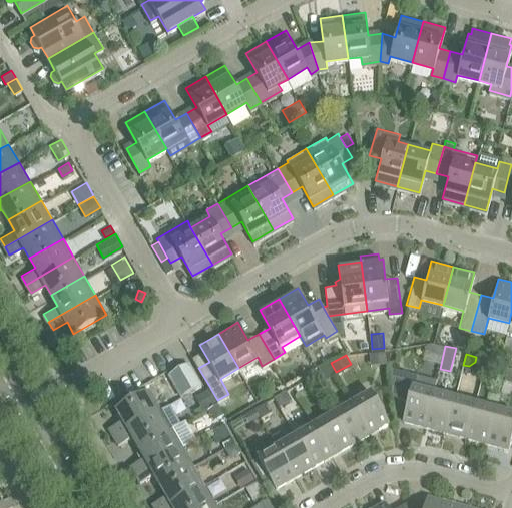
[(188,361),(169,372),(182,394),(201,383),(188,361)]
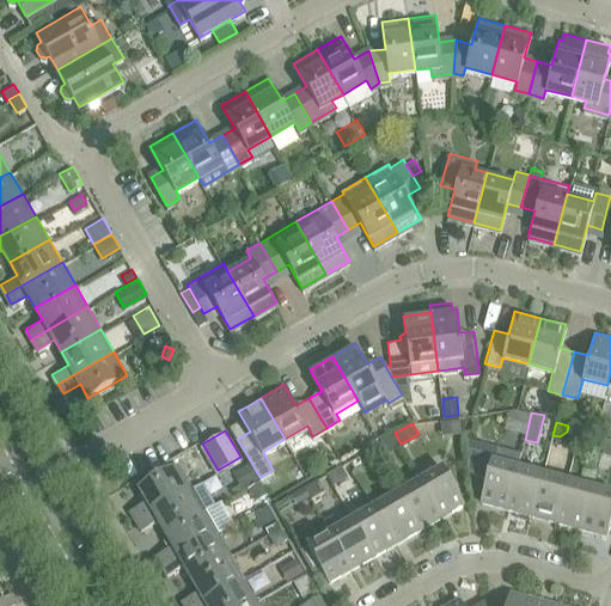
[(391,430),(380,436),(388,450),(398,444),(391,430)]
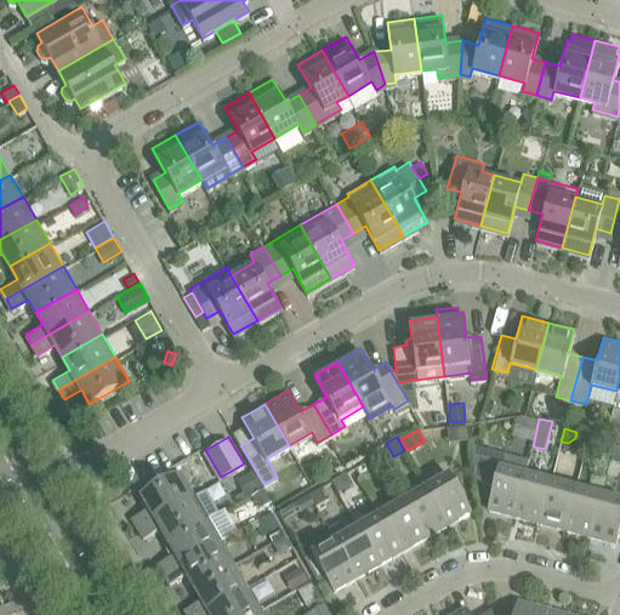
[(493,483),(487,506),(513,513),(524,471),(528,457),(476,444),(479,479),(493,483)]
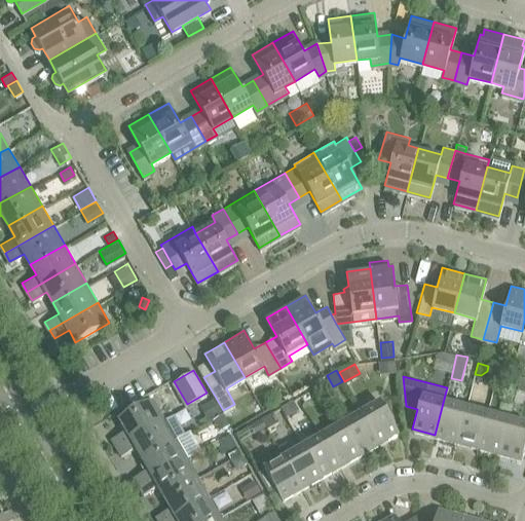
[(215,396),(200,405),(209,419),(223,410),(215,396)]
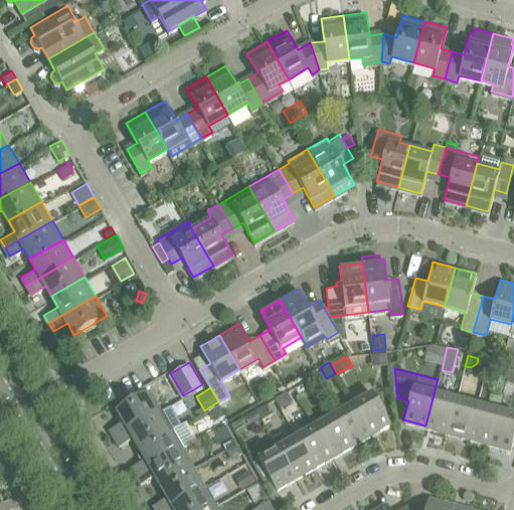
[(109,428),(114,436),(161,408),(149,388),(116,407),(123,419),(109,428)]
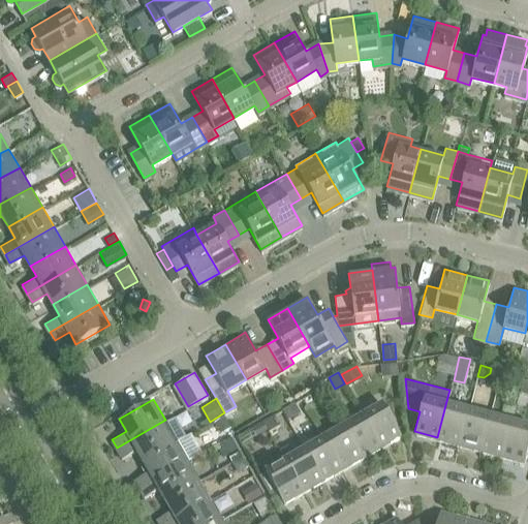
[(294,401),(282,407),(287,417),(300,409),(294,401)]
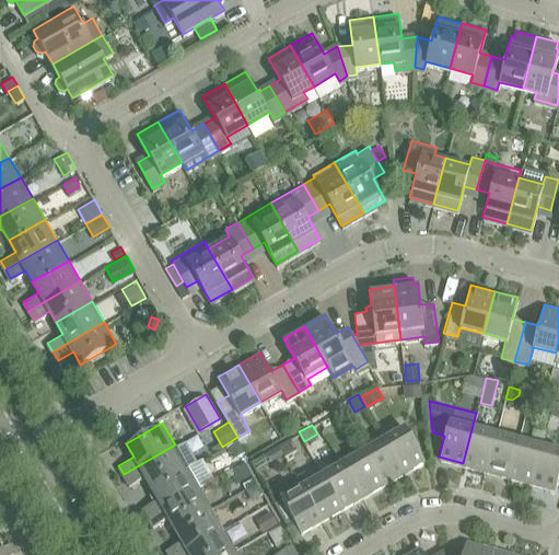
[(384,437),(403,471),(424,459),(405,425),(384,437)]
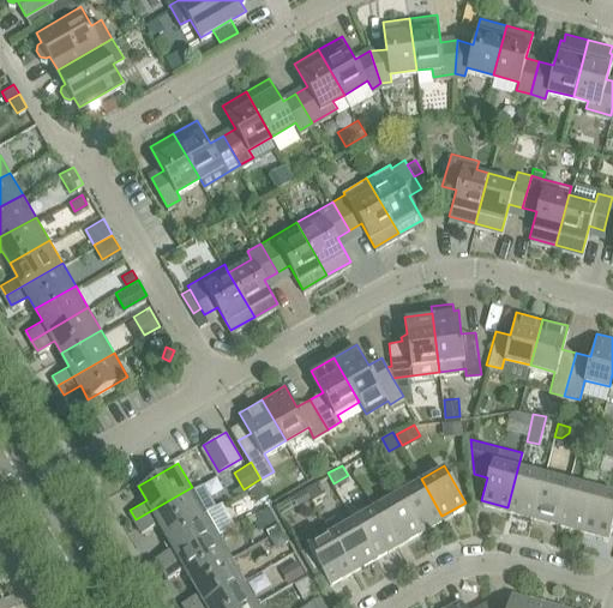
[(533,515),(544,473),(518,465),(508,507),(533,515)]
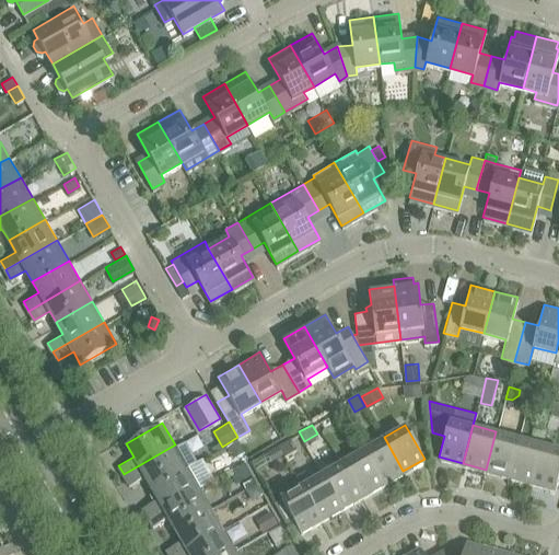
[(508,475),(519,438),(496,431),(486,470),(508,475)]
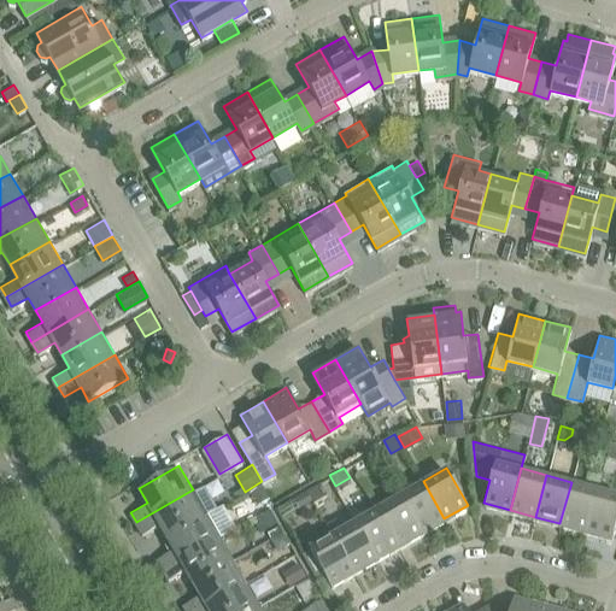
[(320,481),(306,488),(314,500),(327,492),(320,481)]
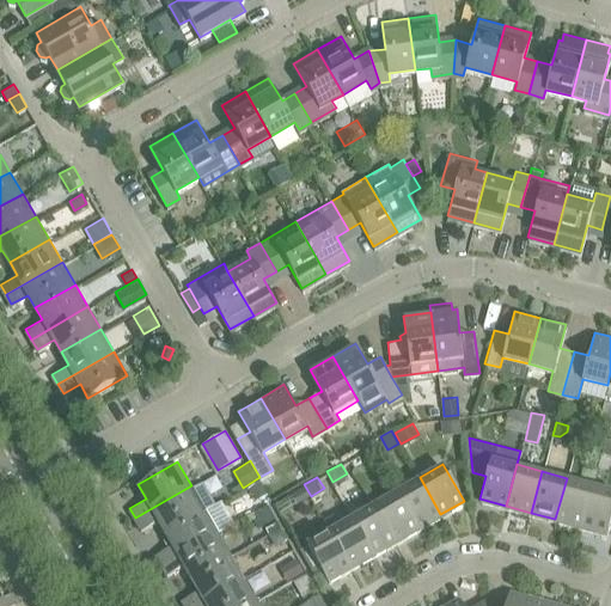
[(397,490),(419,527),(440,514),(420,477),(397,490)]
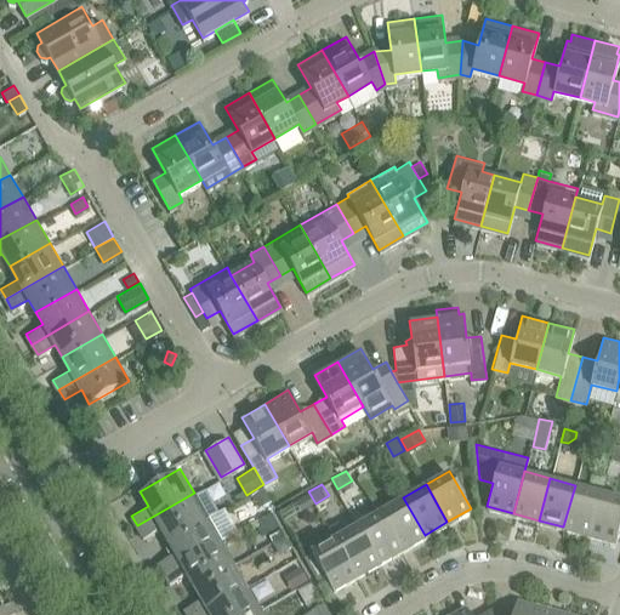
[(589,534),(599,491),(575,485),(563,527),(589,534)]
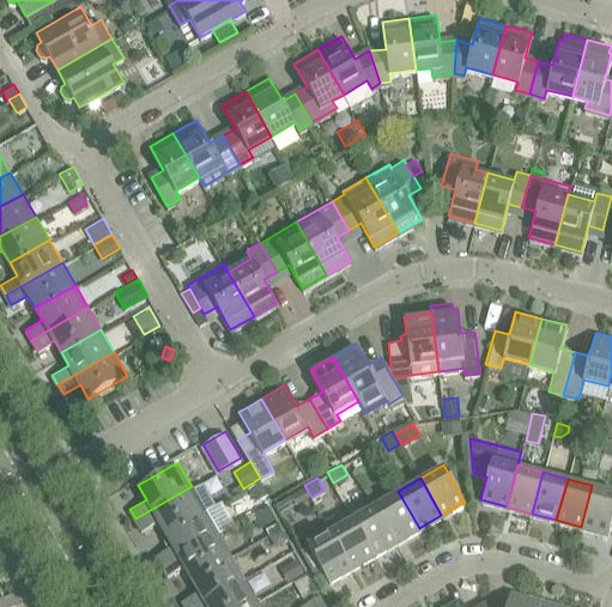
[(164,532),(205,509),(214,503),(201,480),(192,486),(135,519),(141,528),(157,519),(164,532)]
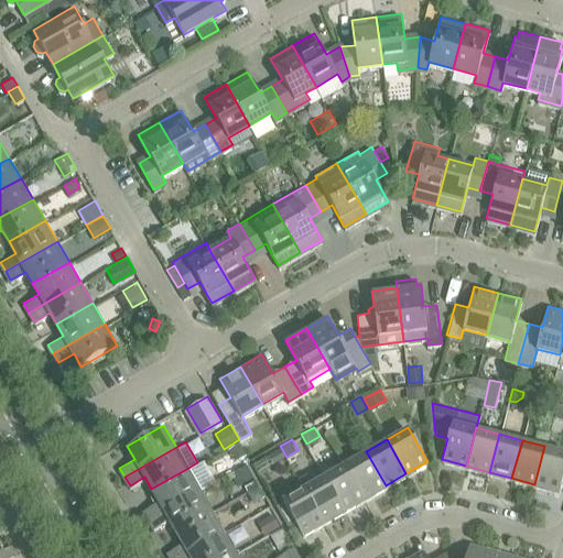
[(239,442),(228,449),(235,460),(246,455),(239,442)]
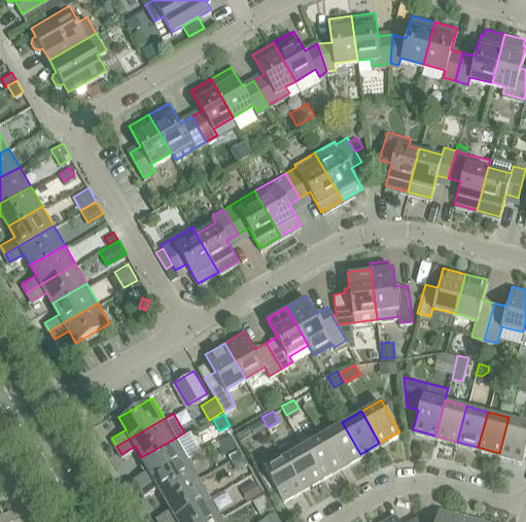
[(525,421),(509,417),(499,453),(522,459),(525,442),(525,421)]
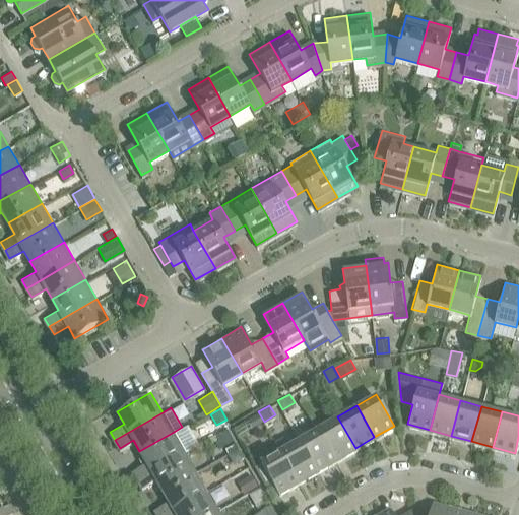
[(257,412),(247,419),(252,427),(262,421),(257,412)]
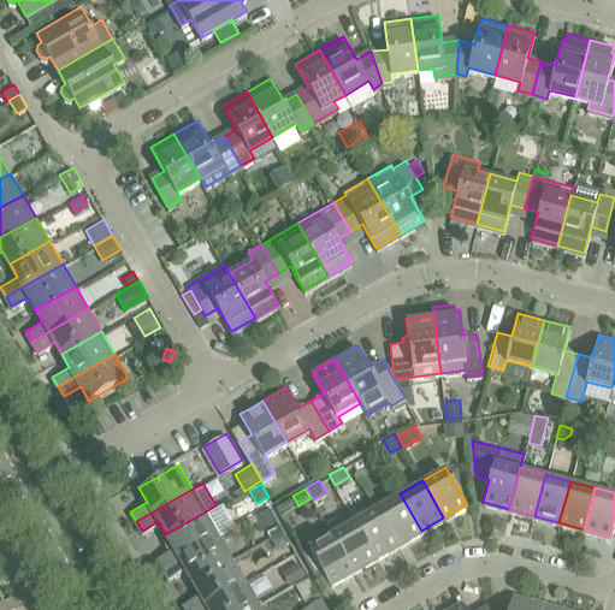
[(377,507),(398,544),(421,531),(400,493),(377,507)]
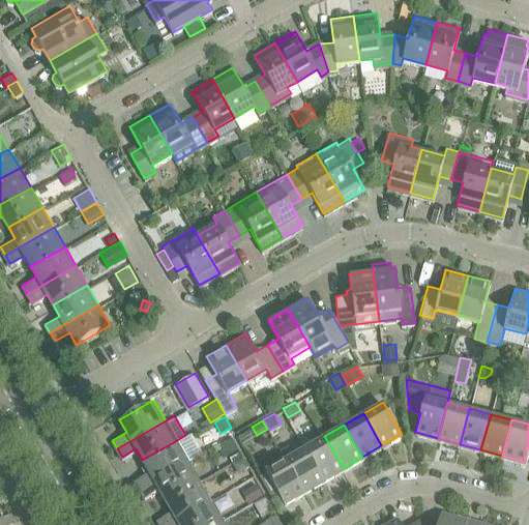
[(231,436),(216,443),(224,455),(237,446),(231,436)]
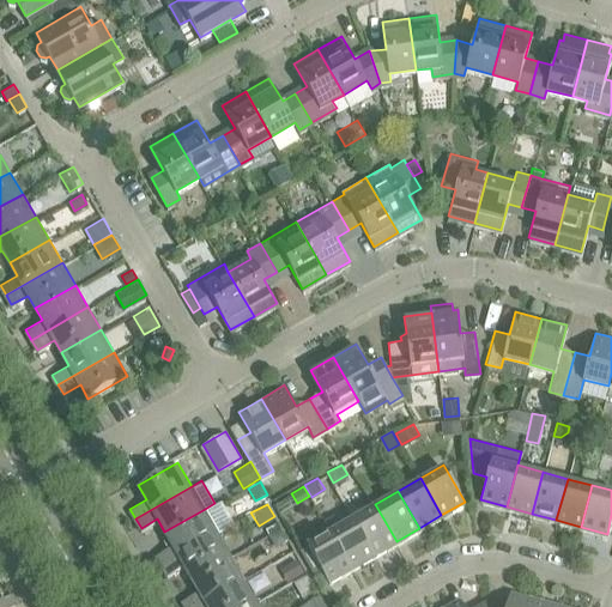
[(397,541),(375,504),(352,517),(374,554),(397,541)]
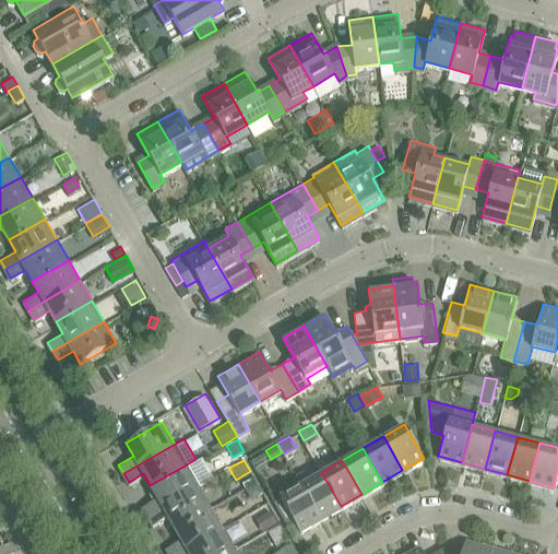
[(141,505),(146,515),(198,484),(187,464),(150,485),(156,496),(141,505)]
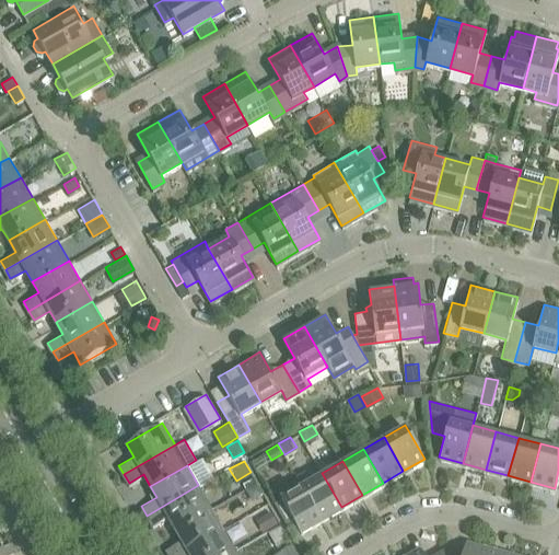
[(297,475),(302,484),(322,519),(341,507),(322,473),(311,480),(305,471),(297,475)]
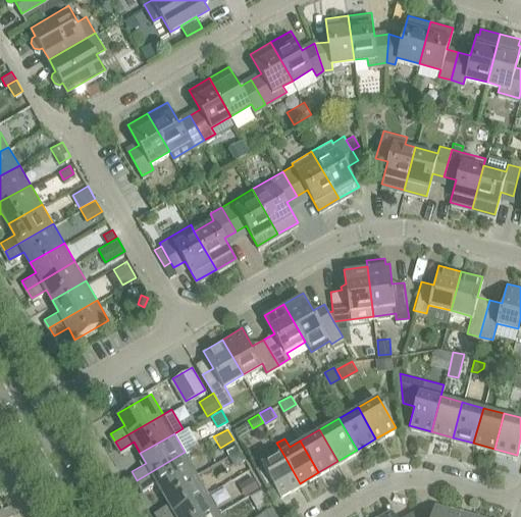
[(238,448),(227,454),(233,464),(244,458),(238,448)]
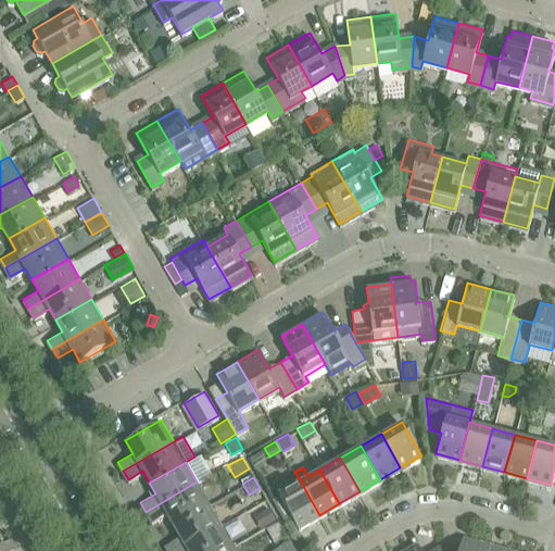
[(319,515),(300,480),(278,492),(298,527),(319,515)]
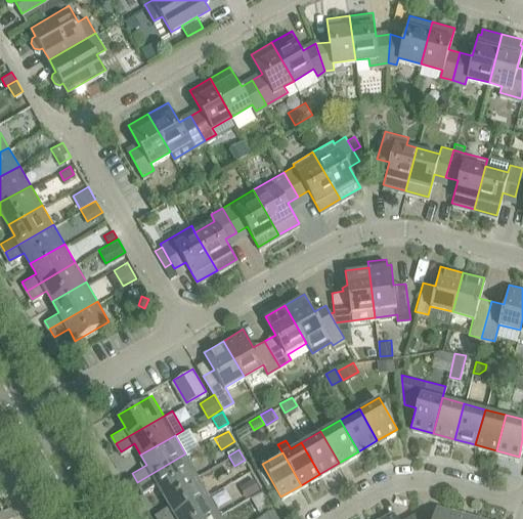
[(137,482),(142,490),(157,482),(163,492),(197,473),(185,453),(137,482)]
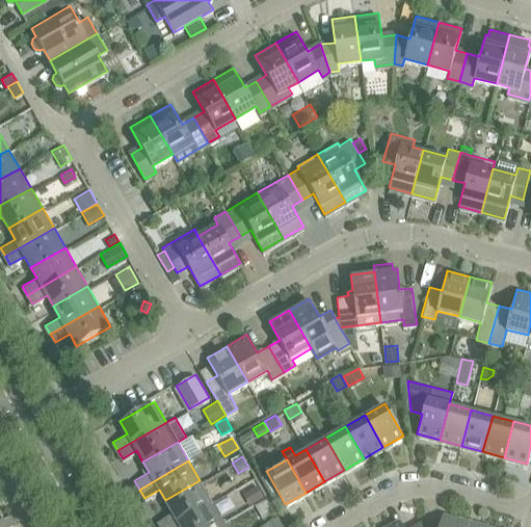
[(200,480),(165,500),(171,511),(157,520),(161,526),(164,526),(211,500),(200,480)]
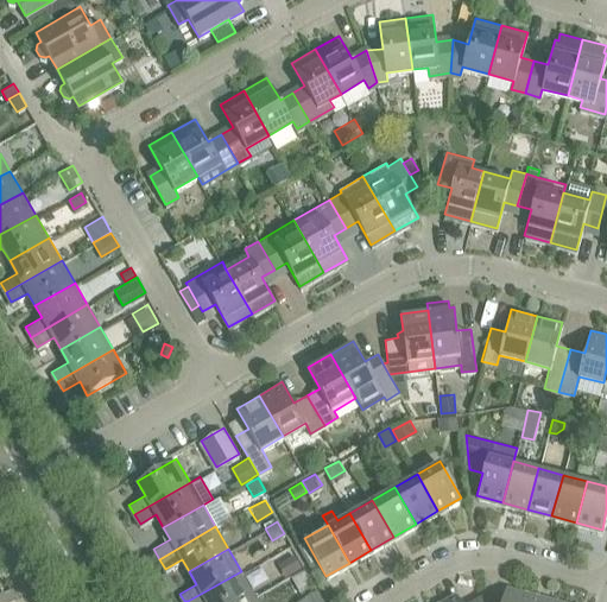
[(292,553),(280,561),(288,572),(299,565),(292,553)]
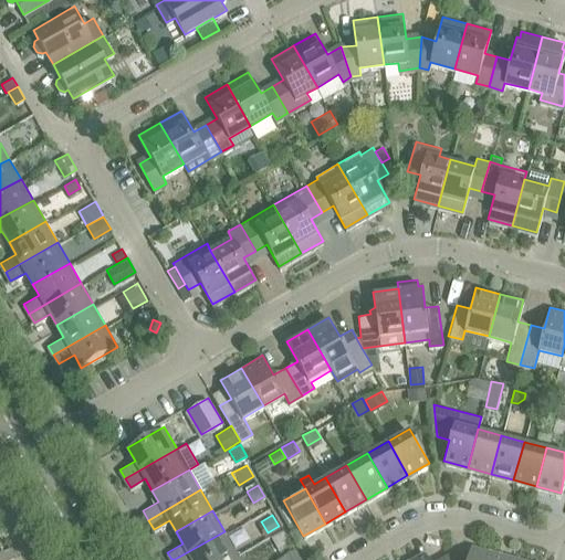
[(283,528),(271,535),(280,551),(292,543),(283,528)]
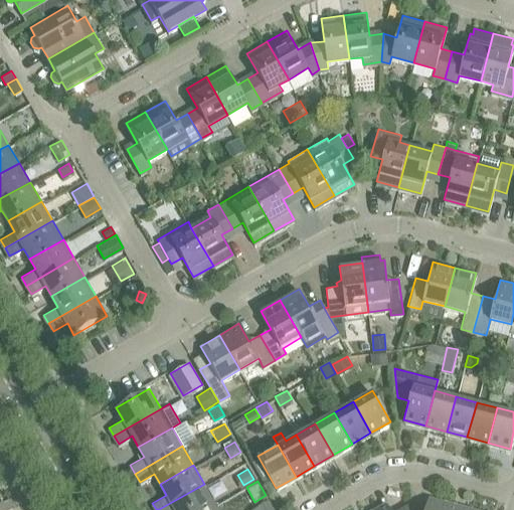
[(202,509),(215,503),(204,484),(159,509),(202,509)]
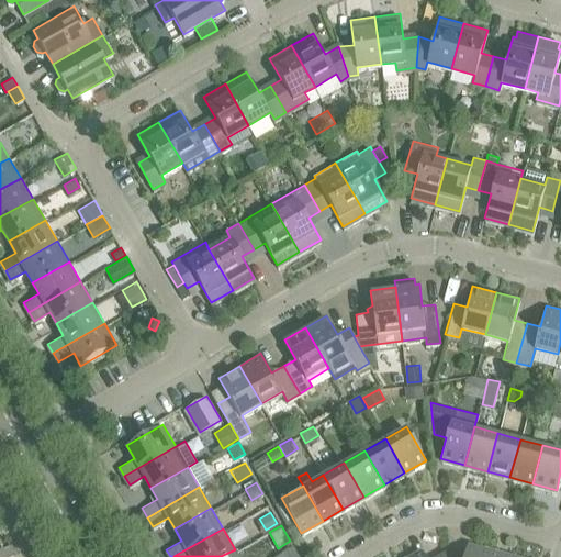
[(446,548),(446,556),(487,556),(491,547),(468,542),(464,554),(446,548)]
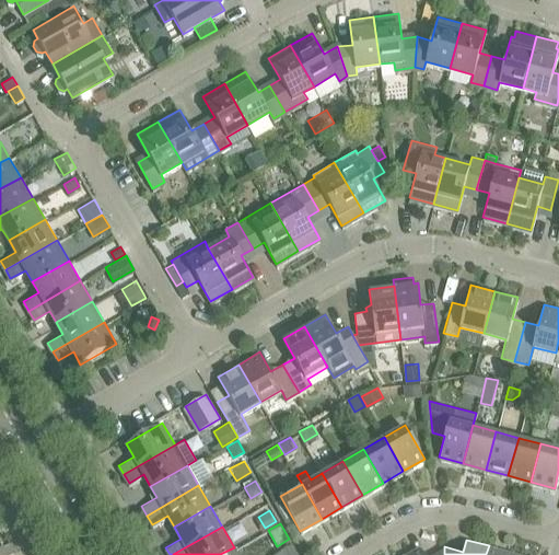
[(282,554),(298,554),(291,542),(280,550),(282,554)]
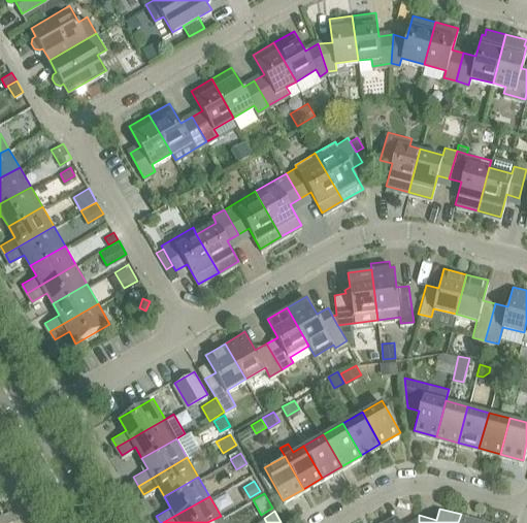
[(419,522),(419,515),(404,522),(400,522),(395,514),(379,522),(419,522)]
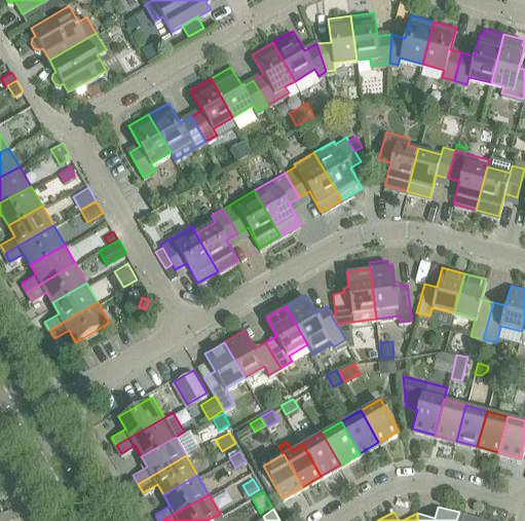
[(459,512),(456,520),(480,520),(481,518),(459,512)]
